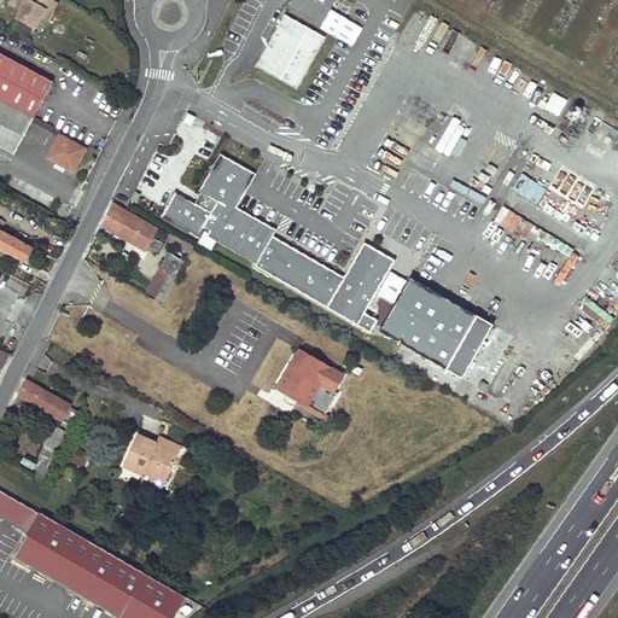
[(57,3),(51,0),(24,0),(19,11),(15,19),(34,29),(41,17),(45,10),(51,13),(57,3)]
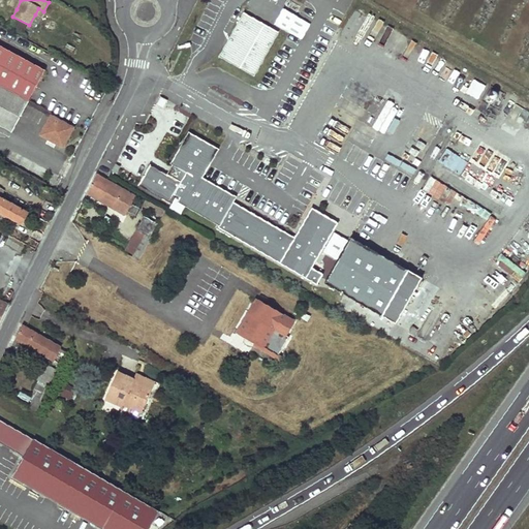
[(274,24),(303,38),(311,21),(282,6),(274,24)]
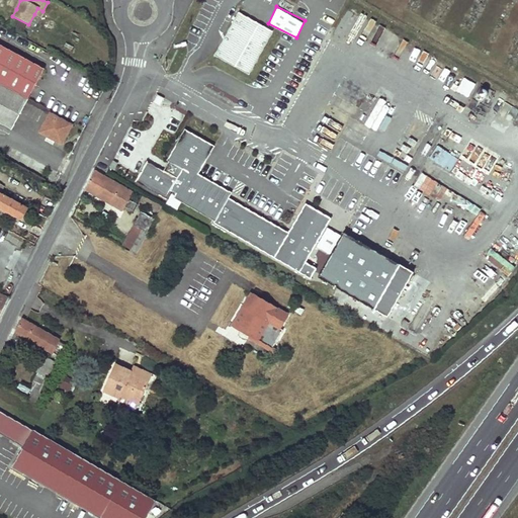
[(37,8),(34,14),(39,17),(42,11),(37,8)]
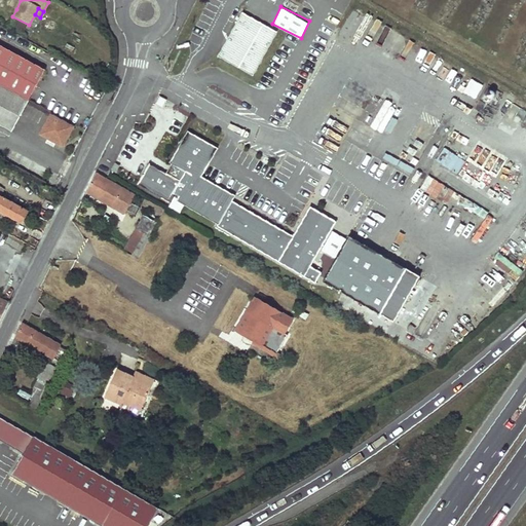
[(245,12),(220,54),(254,75),(279,32),(245,12)]
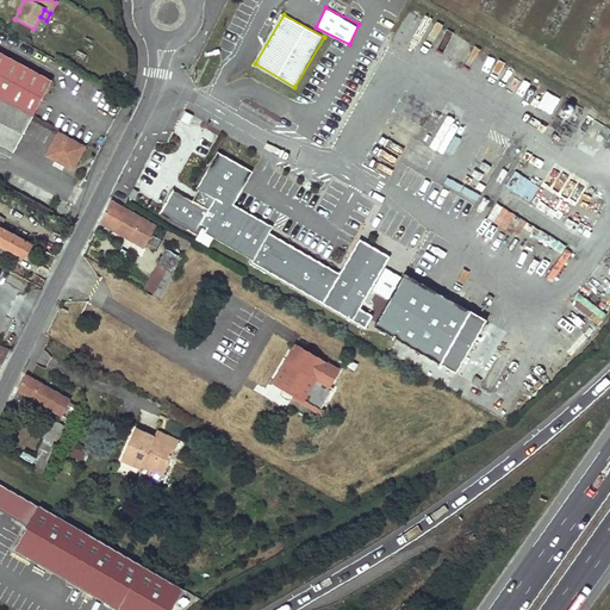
[(53,80),(0,50),(0,95),(35,116),(53,80)]
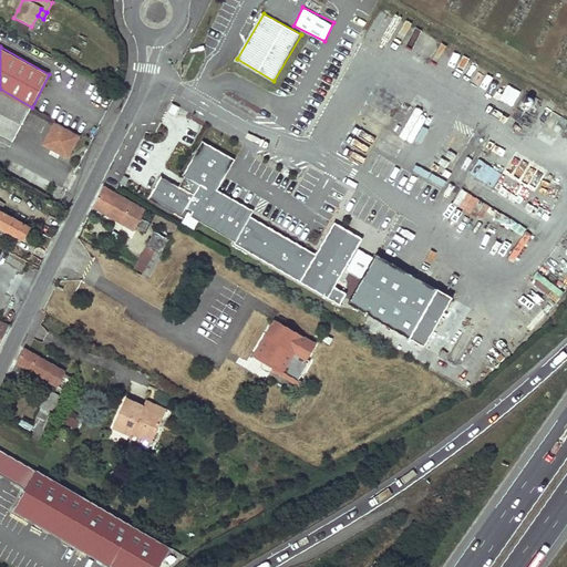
[(512,105),(519,90),(508,83),(500,99),(512,105)]
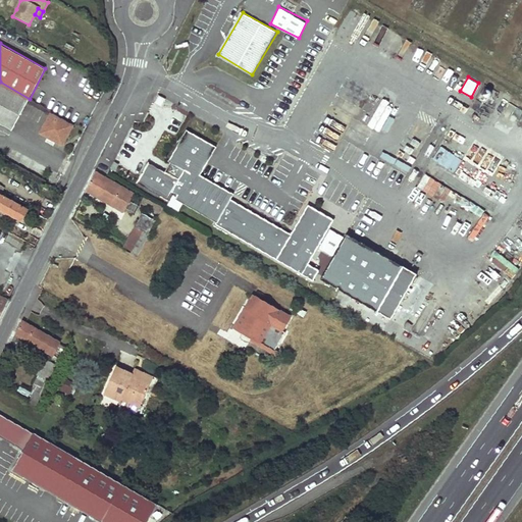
[(0,82),(0,123),(14,132),(30,99),(0,82)]
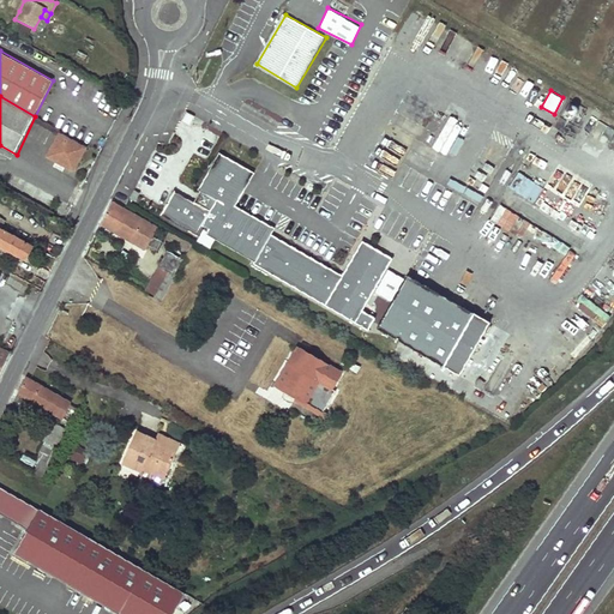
[(188,112),(184,121),(191,125),(196,116),(188,112)]
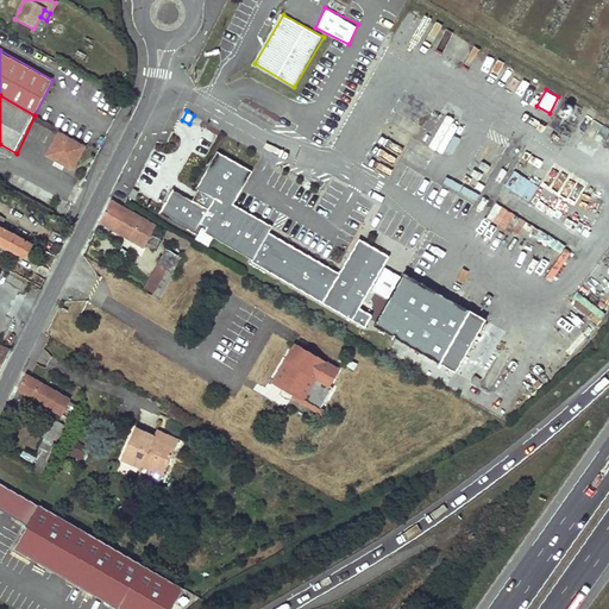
[(86,146),(61,133),(49,156),(74,168),(86,146)]
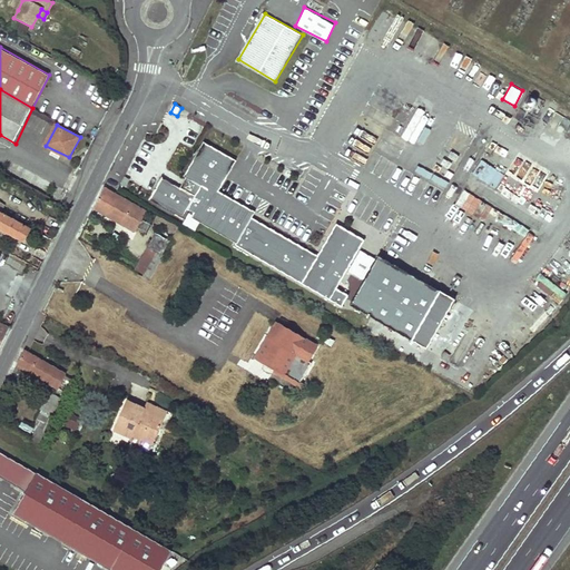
[(180,187),(161,176),(148,199),(183,219),(188,209),(195,213),(194,215),(238,241),(245,231),(243,227),(244,224),(247,224),(254,214),(215,192),(234,158),(206,143),(186,176),(193,179),(186,190),(180,187)]
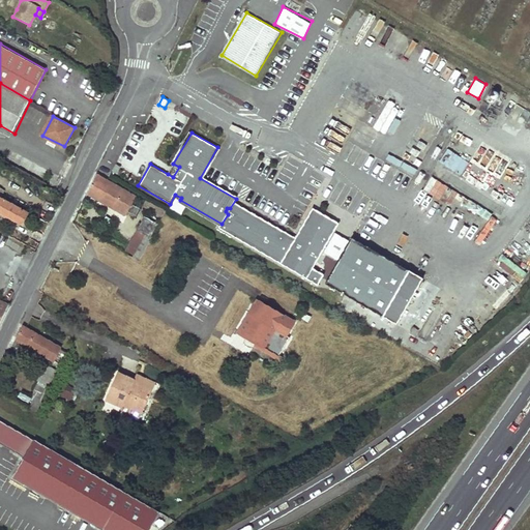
[(460,175),(469,160),(447,147),(438,160),(460,175)]
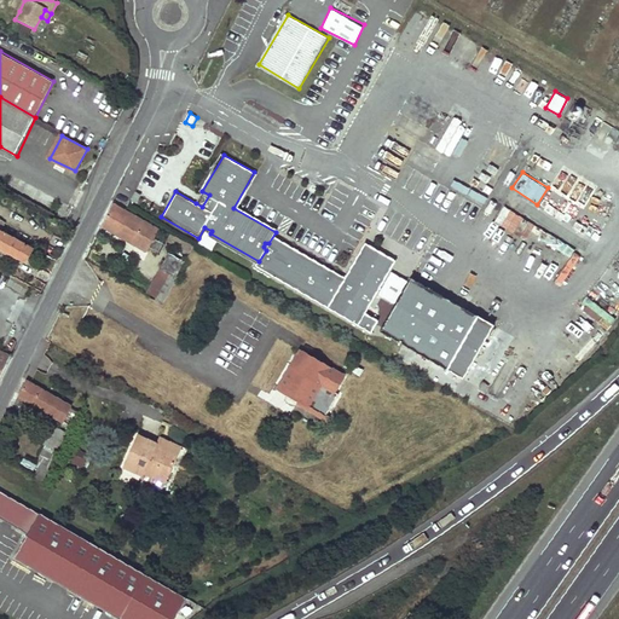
[(470,196),(484,202),(486,195),(473,190),(470,196)]
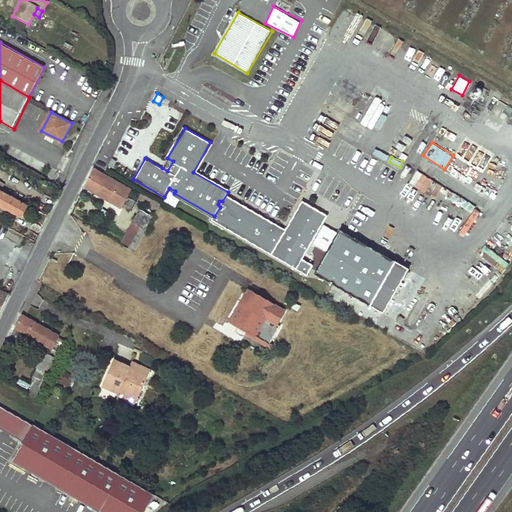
[(167,158),(162,168),(167,171),(173,161),(167,158)]
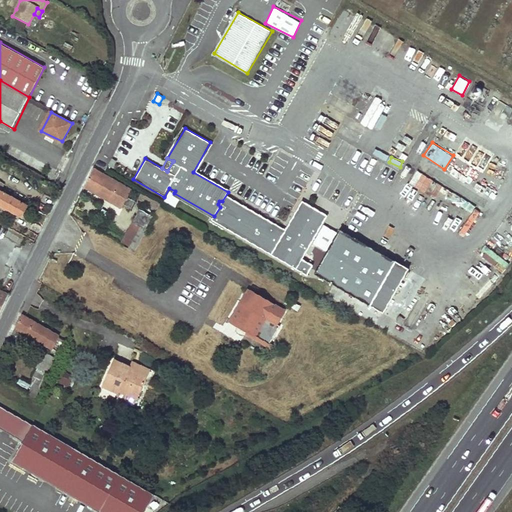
[(127,195),(130,189),(92,168),(83,186),(120,206),(121,204),(130,209),(135,200),(127,195)]
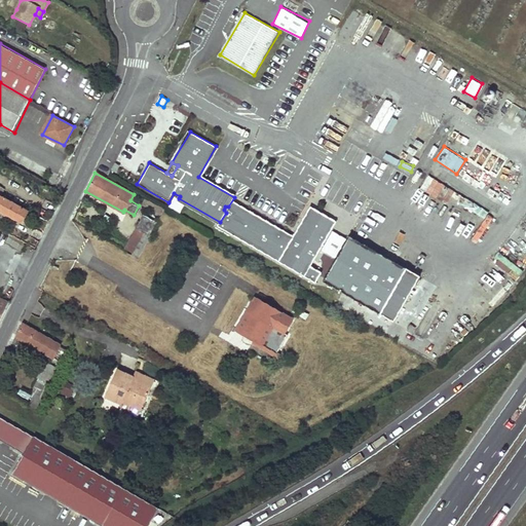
[(420,188),(447,202),(454,189),(427,175),(420,188)]
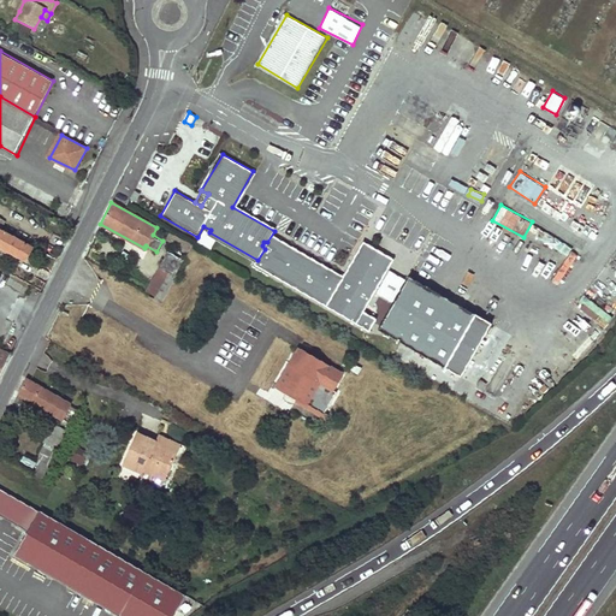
[(0,247),(24,260),(31,249),(0,231),(0,247)]
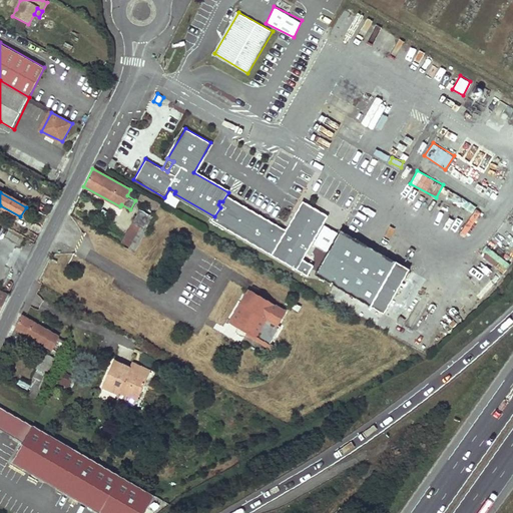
[(132,240),(128,247),(135,250),(153,217),(140,210),(132,222),(134,223),(126,237),(132,240)]
